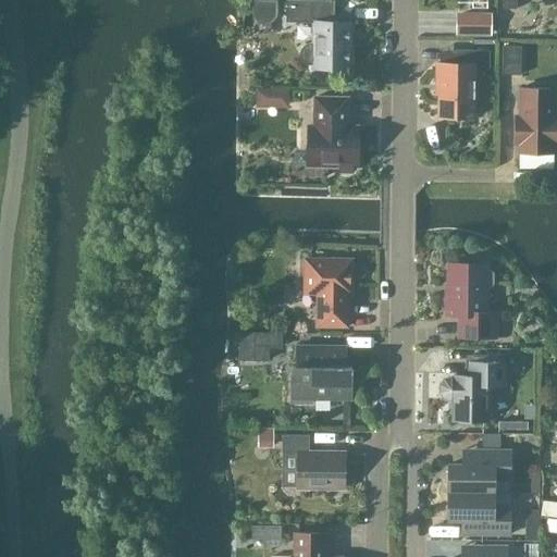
[(307,62),(308,63),(312,63),(312,67),(349,69),(350,22),(331,22),(331,1),(285,0),(285,23),(313,23),(313,45),(309,45),(307,46),(306,46),(305,48),(304,49),(304,50),(302,51),(302,53),(302,54),(302,57),(304,58),(304,59),(305,60),(306,62),(307,62)]
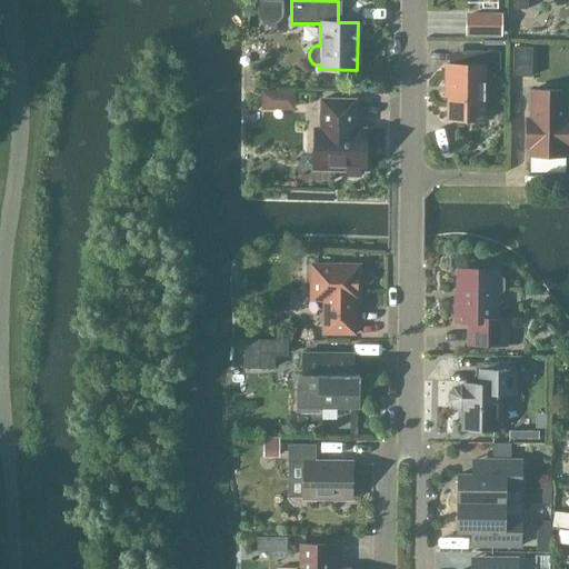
[(468,16),(467,33),(500,33),(500,16),(468,16)]
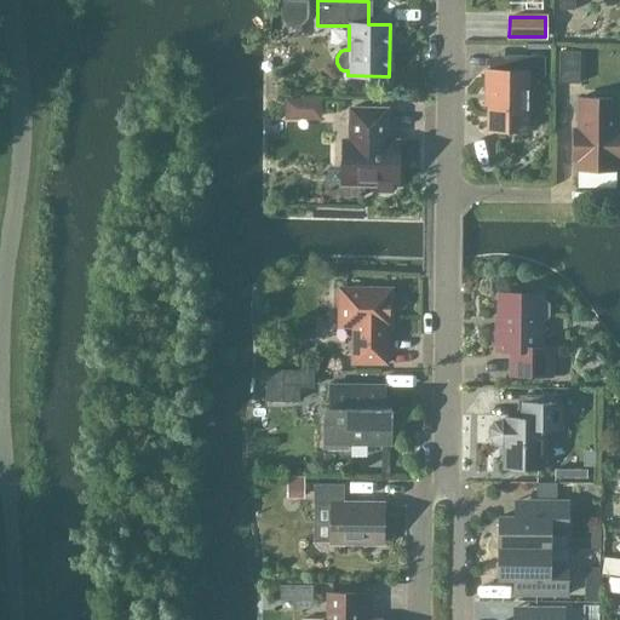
[(560,51),(558,82),(579,82),(579,52),(560,51)]
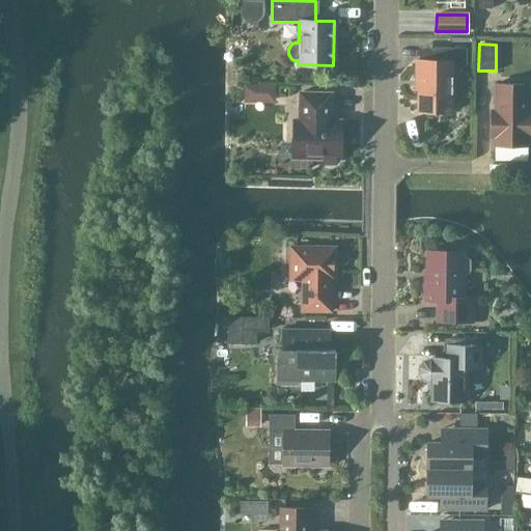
[(467,48),(434,48),(432,60),(416,60),(416,79),(418,79),(418,112),(451,112),(451,64),(466,64),(467,48)]
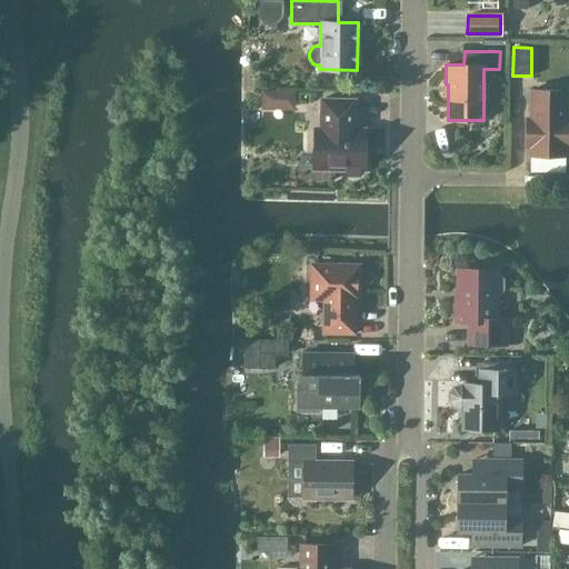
[(526,130),(526,147),(530,148),(530,157),(565,157),(565,148),(568,147),(568,118),(566,119),(566,90),(531,90),(530,130),(526,130)]
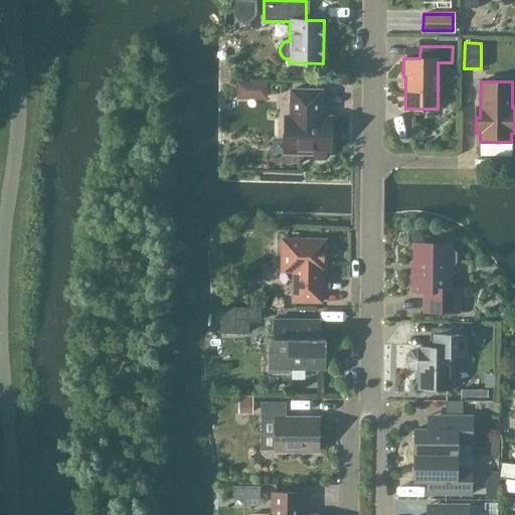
[(284,117),(284,154),(314,154),(314,159),(326,159),(326,155),(330,155),(331,117),(321,117),(321,91),(290,90),(290,117),(284,117)]
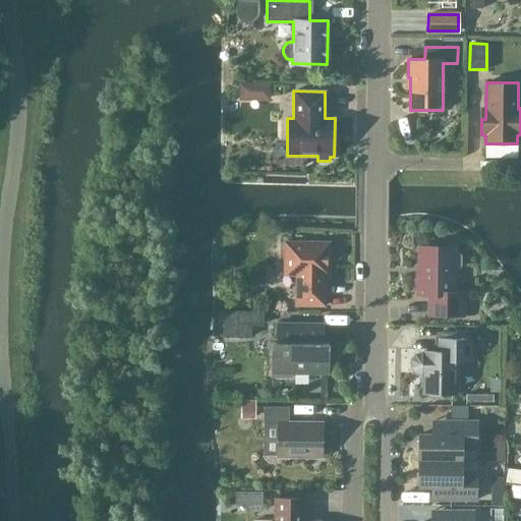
[(296,305),(325,305),(325,275),(329,275),(330,242),(285,242),(284,275),(296,275),(296,305)]
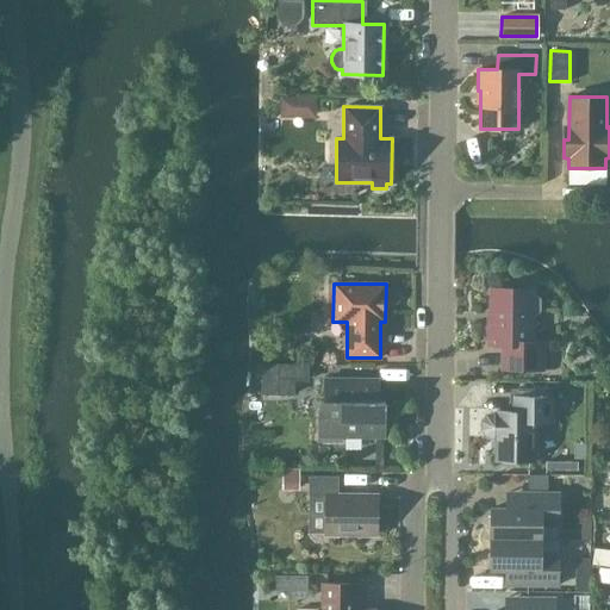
[(487,324),(487,346),(502,346),(502,369),(542,369),(542,341),(533,341),(533,315),(537,315),(540,311),(540,299),(537,296),(533,296),(533,291),(511,291),(511,288),(490,288),(490,310),(492,310),(492,324),(487,324)]
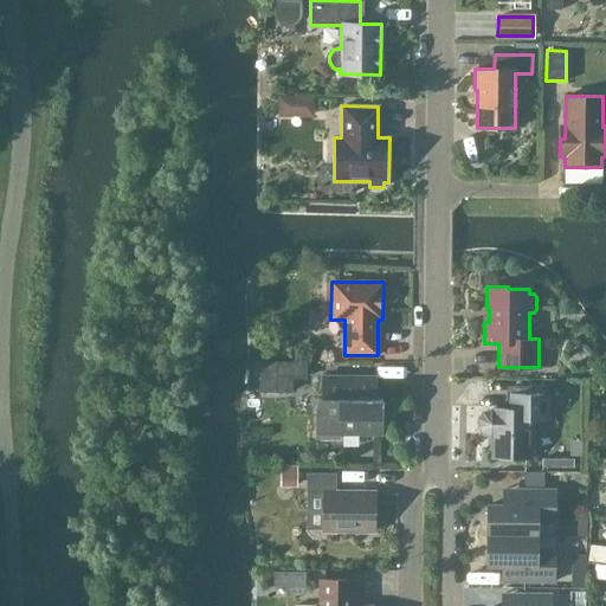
[(289,392),(289,379),(307,379),(307,362),(275,361),(275,392),(289,392)]
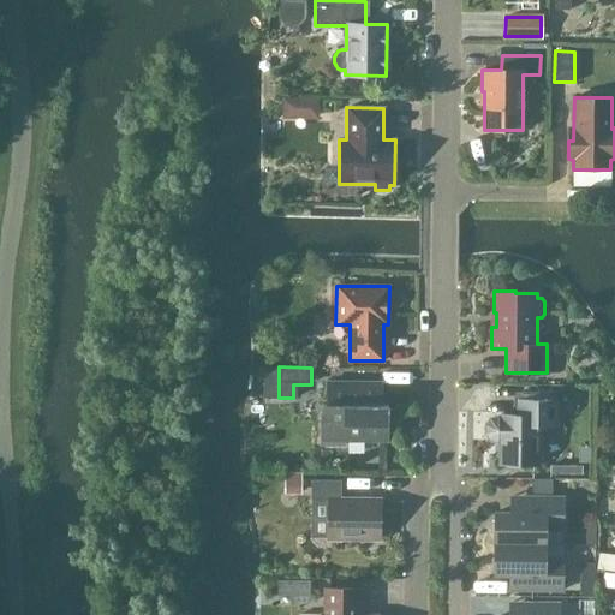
[(321,405),(321,445),(345,445),(345,441),(387,441),(387,421),(384,415),(381,415),(381,382),(327,382),(327,405),(321,405)]
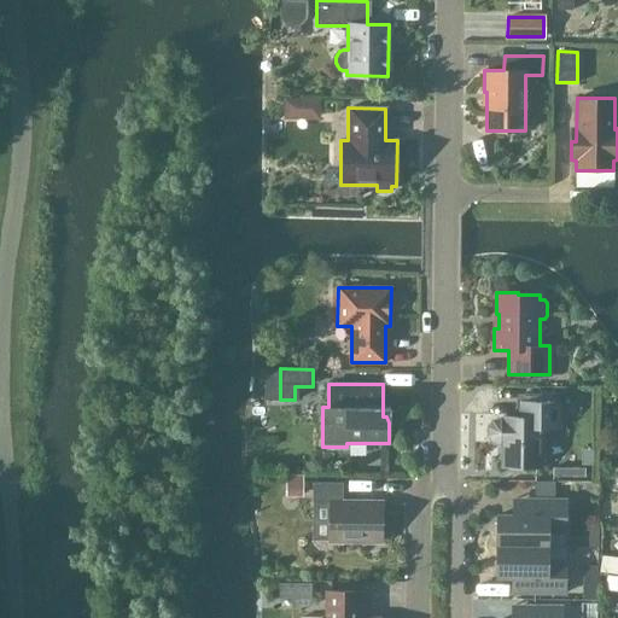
[(497,443),(500,443),(502,443),(502,466),(541,467),(541,427),(559,427),(559,395),(524,394),(523,418),(502,417),(502,419),(500,419),(497,420),(494,421),(493,423),(491,424),(490,425),(489,426),(489,427),(488,430),(488,431),(488,432),(489,435),(489,436),(490,438),(491,441),(494,442),(496,443),(497,443)]
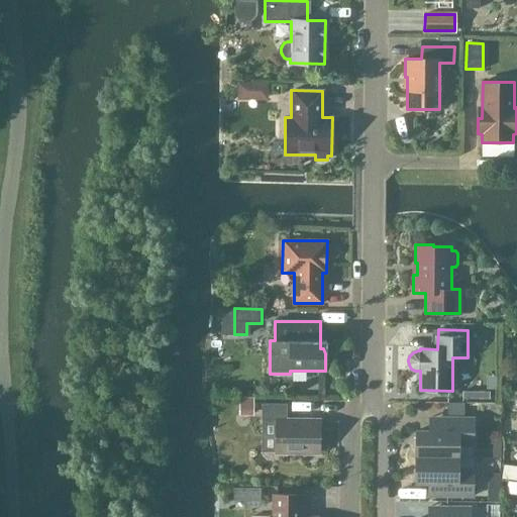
[(262,404),(261,420),(276,420),(276,452),(318,453),(319,420),(286,419),(286,404),(262,404)]
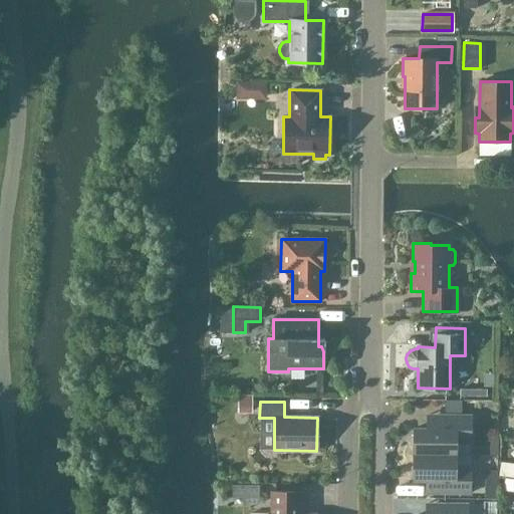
[(413,454),(455,454),(456,442),(470,443),(470,416),(427,416),(427,429),(414,428),(413,454)]
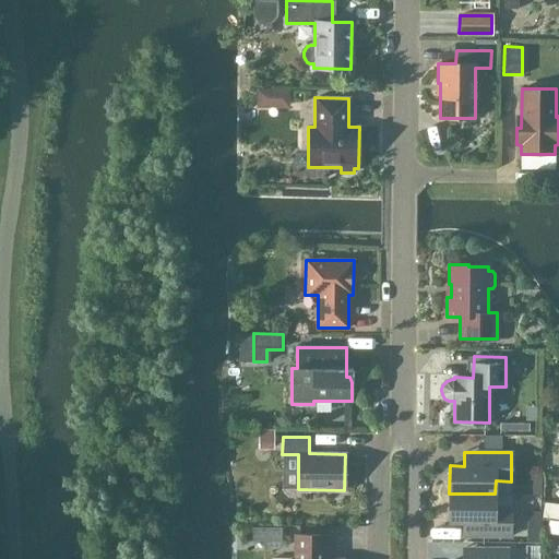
[(495,507),(495,494),(449,494),(449,522),(463,522),(463,536),(510,536),(511,508),(495,507)]
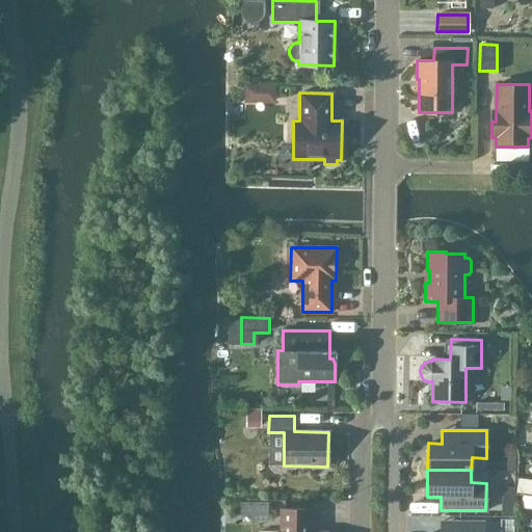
[(326,531),(327,531),(310,531),(310,509),(281,509),(281,531),(277,531),(276,531),(326,531)]
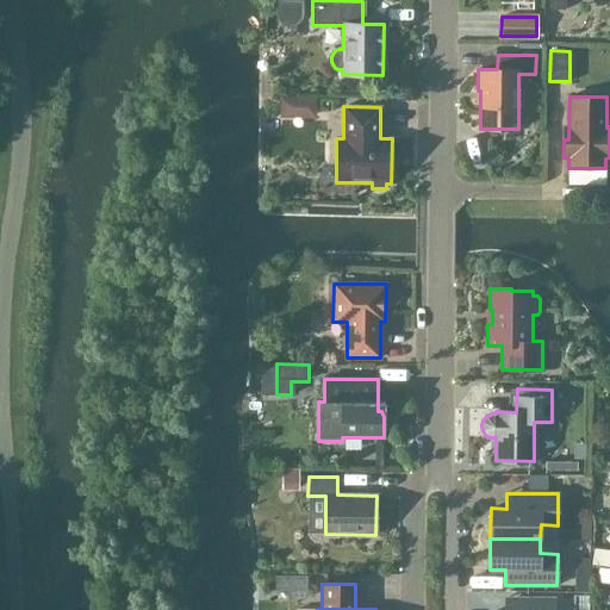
[(553,609),(554,598),(505,598),(504,609),(553,609)]
